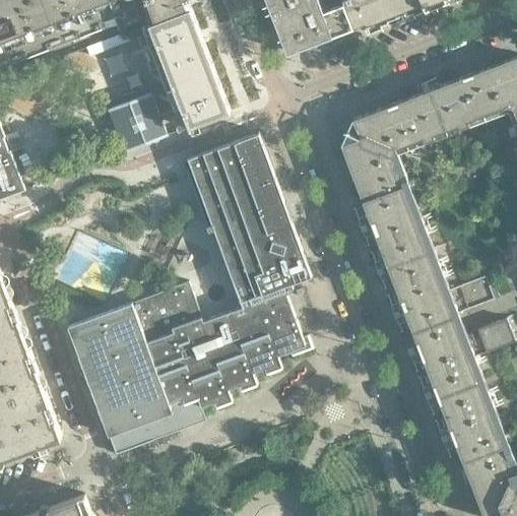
[(0,70),(143,15),(147,25),(139,28),(139,29),(134,31),(135,31),(131,34),(134,42),(136,41),(138,44),(135,45),(141,62),(144,61),(145,65),(143,66),(146,73),(150,72),(150,73),(154,71),(158,79),(160,78),(163,82),(159,83),(166,100),(169,99),(170,103),(168,104),(171,111),(168,112),(169,114),(157,118),(148,95),(147,95),(145,89),(104,105),(106,112),(105,112),(122,154),(165,138),(159,123),(171,119),(177,134),(228,114),(188,10),(185,11),(181,1),(183,0),(0,0),(0,70)]
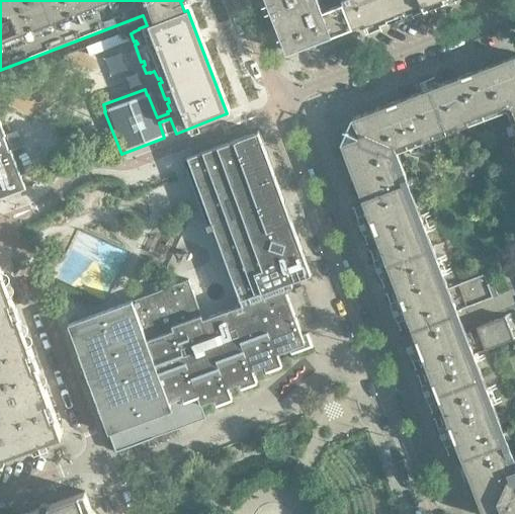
[(342,0),(338,2),(340,6),(335,7),(332,0),(262,0),(284,56),(344,32),(361,25),(361,28),(400,13),(401,17),(420,9),(421,13),(453,0),(342,0)]
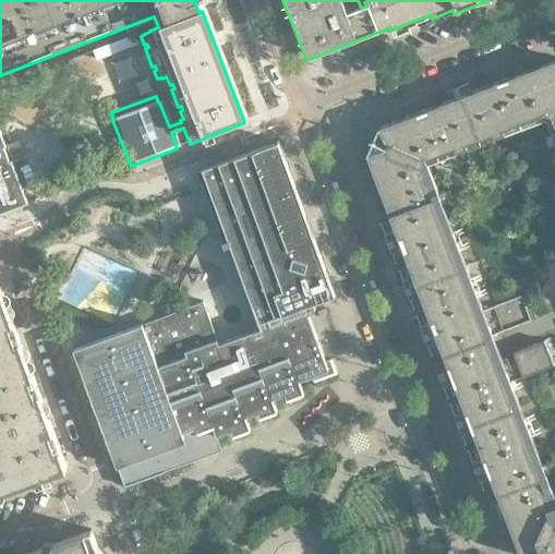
[(94,64),(136,48),(131,36),(89,52),(94,64)]
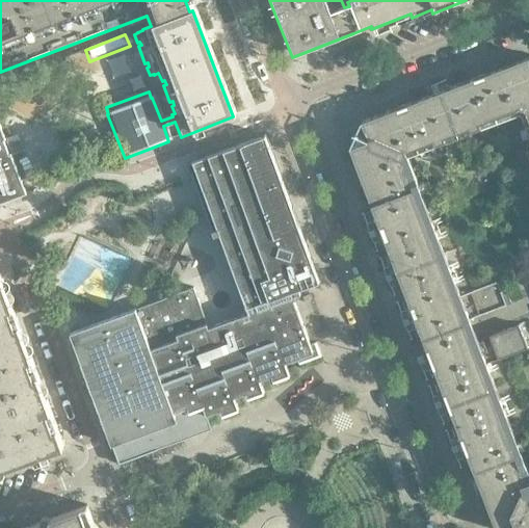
[(528,527),(528,60),(528,59),(447,90),(443,88),(435,91),(433,86),(422,91),(425,99),(359,125),(361,131),(352,148),(347,150),(370,209),(363,211),(365,216),(375,244),(382,241),(392,265),(385,268),(393,288),(399,286),(408,310),(402,312),(410,333),(417,331),(426,355),(415,360),(420,374),(431,370),(441,394),(429,398),(437,419),(449,414),(457,439),(446,443),(454,463),(459,460),(464,472),(470,470),(493,527),(528,527)]
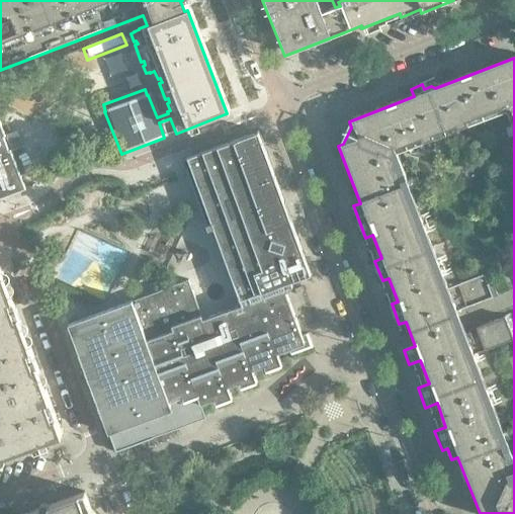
[(6,153),(1,140),(2,140),(0,134),(0,200),(9,197),(22,192),(7,153),(6,153)]
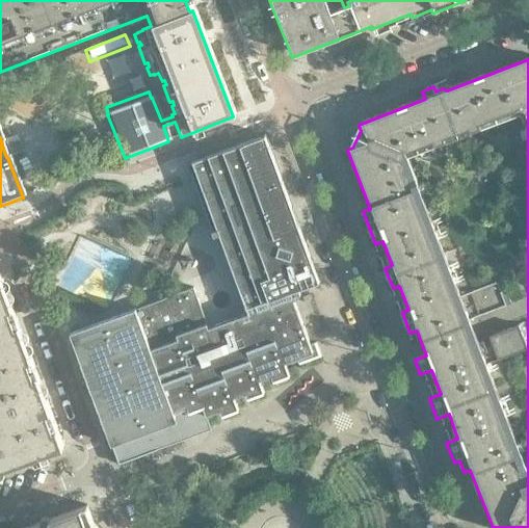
[(261,396),(257,384),(269,378),(271,385),(287,378),(282,366),(294,362),(296,367),(318,360),(320,359),(322,364),(346,355),(328,306),(308,314),(305,305),(308,304),(305,297),(298,300),(301,307),(293,309),(291,304),(295,301),(297,297),(296,292),(316,285),(293,221),(294,217),(291,216),(262,138),(188,165),(187,166),(186,166),(186,168),(186,169),(186,170),(189,180),(211,239),(216,237),(225,259),(245,316),(206,331),(197,310),(190,290),(162,300),(68,336),(109,448),(116,467),(139,458),(208,432),(203,419),(217,414),(219,419),(236,413),(231,400),(243,396),(245,402),(261,396)]
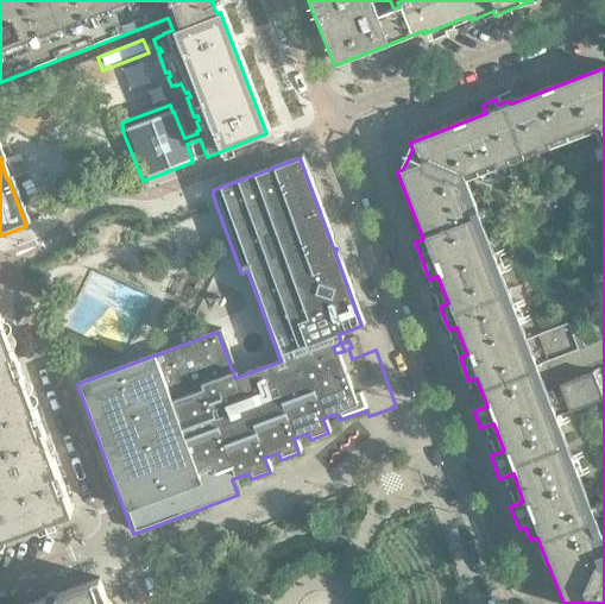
[(43,441),(31,408),(17,369),(8,348),(1,331),(0,327),(0,484),(2,484),(20,533),(70,514),(52,467),(43,441)]
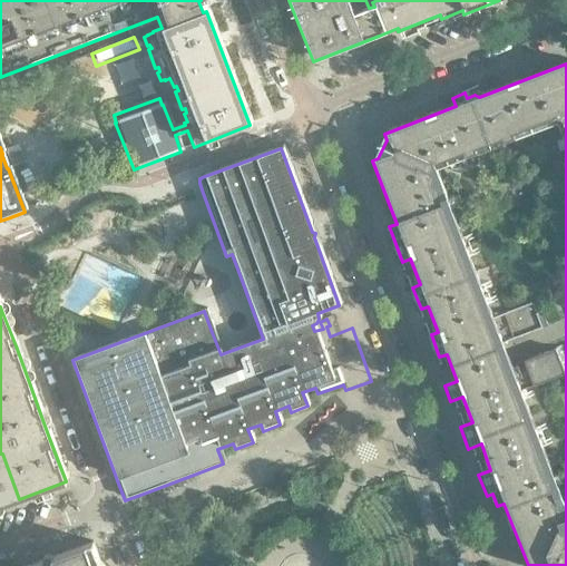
[(0,506),(19,499),(2,454),(0,454),(0,506)]
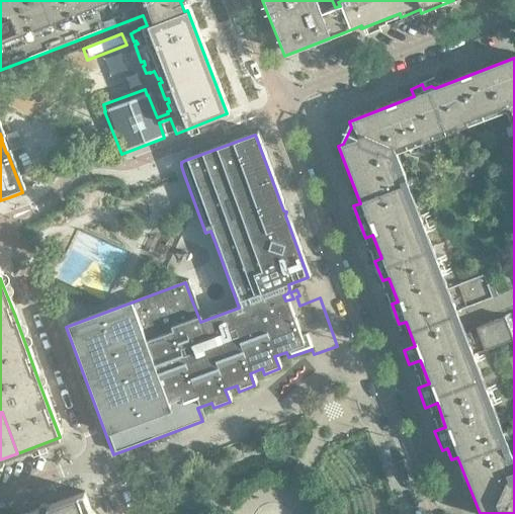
[(89,513),(88,512),(82,495),(32,513),(89,513)]
